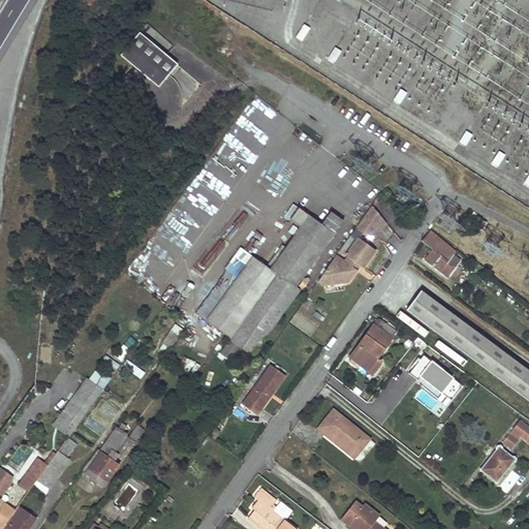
[(305,25),(297,37),(302,40),(310,28),(305,25)]
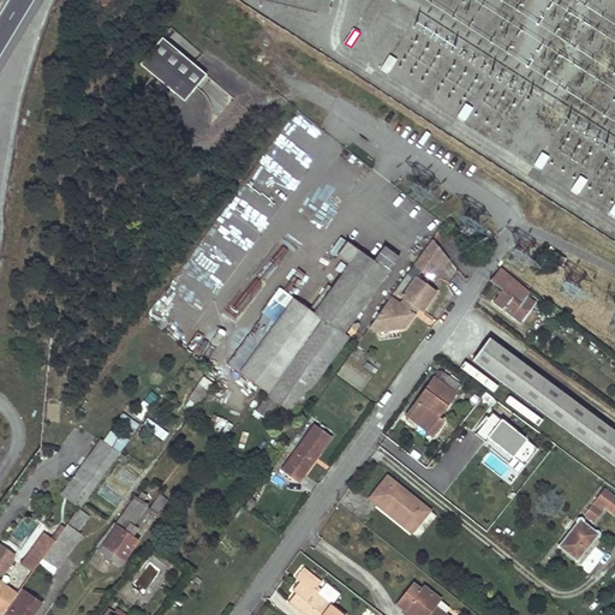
[(207,73),(162,36),(141,63),(184,101),(207,73)]
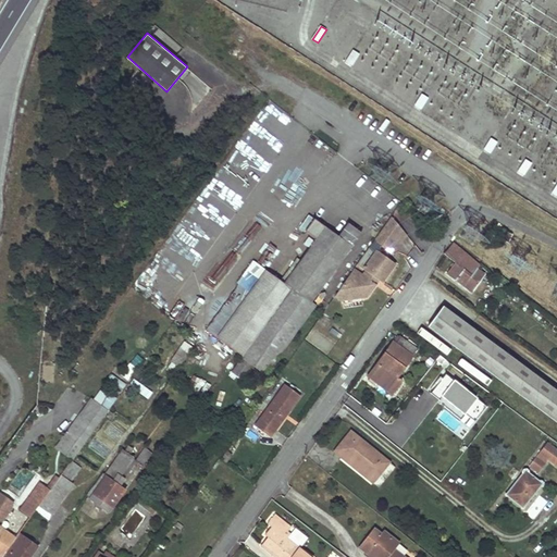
[(354,50),(346,60),(351,64),(359,54),(354,50)]
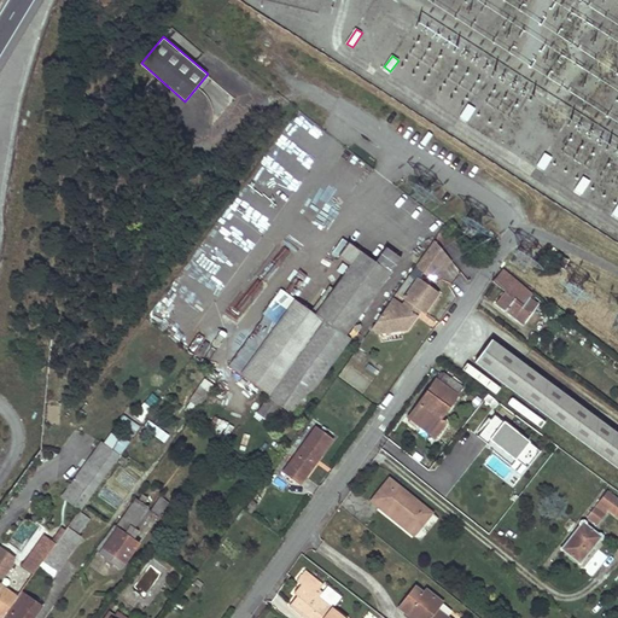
[(468,104),(461,116),(466,120),(474,108),(468,104)]
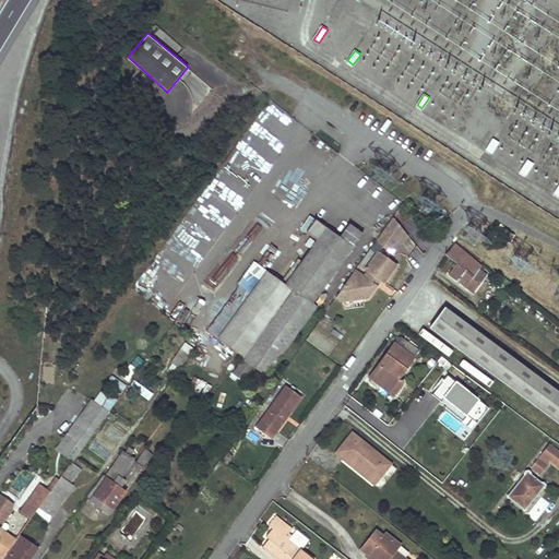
[(494,138),(486,149),(491,153),(499,142),(494,138)]
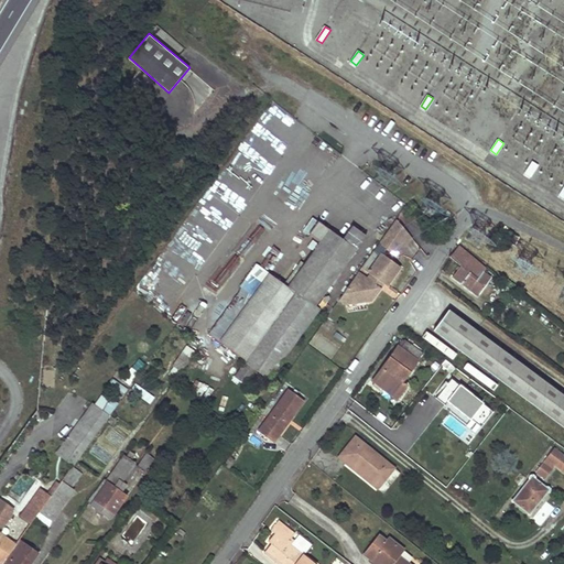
[(539,166),(532,161),(523,174),(530,179),(539,166)]
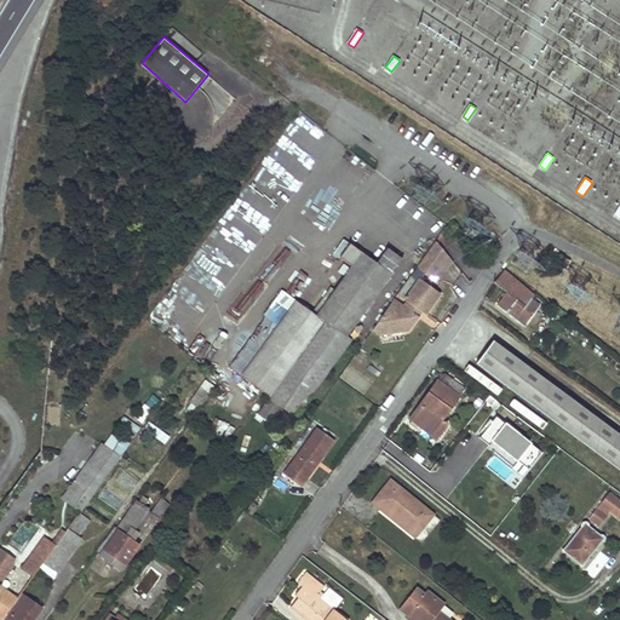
[(451,259),(435,241),(417,267),(423,271),(443,268),(451,259)]
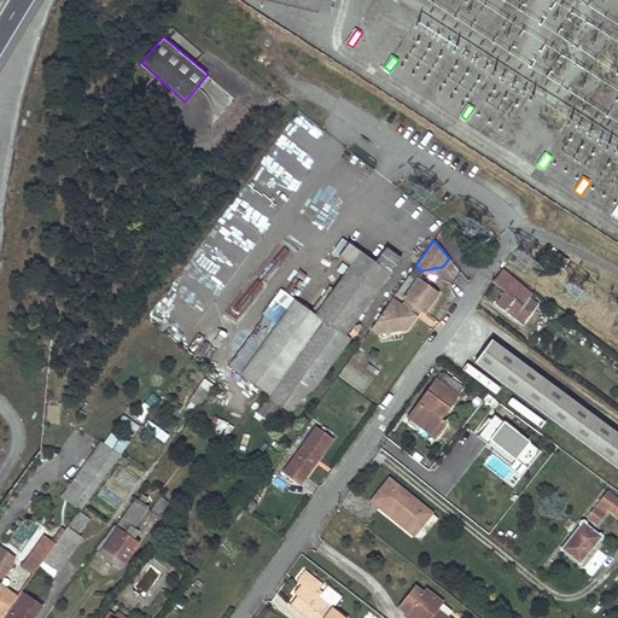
[(390,274),(383,268),(360,251),(333,289),(319,309),(315,314),(324,321),(298,356),(258,412),(270,420),(281,404),(295,414),(349,339),(344,336),(390,274)]
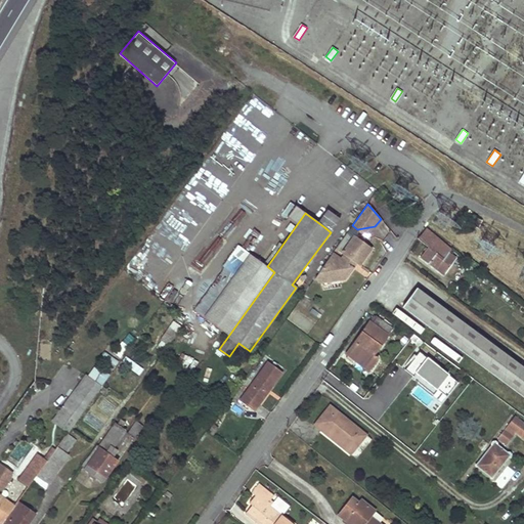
[(472,217),(469,224),(478,228),(481,221),(472,217)]
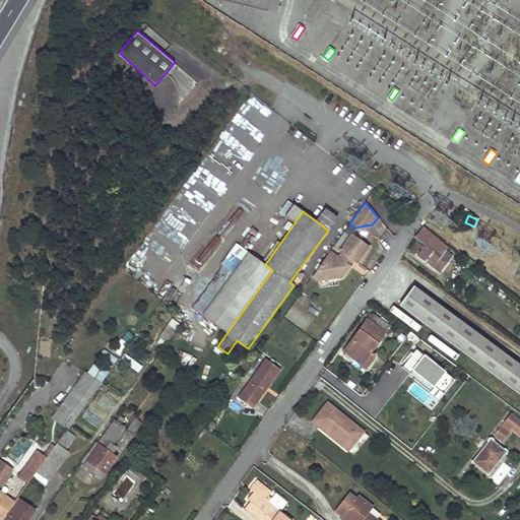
[(322,225),(328,231),(331,225),(325,221),(322,225)]
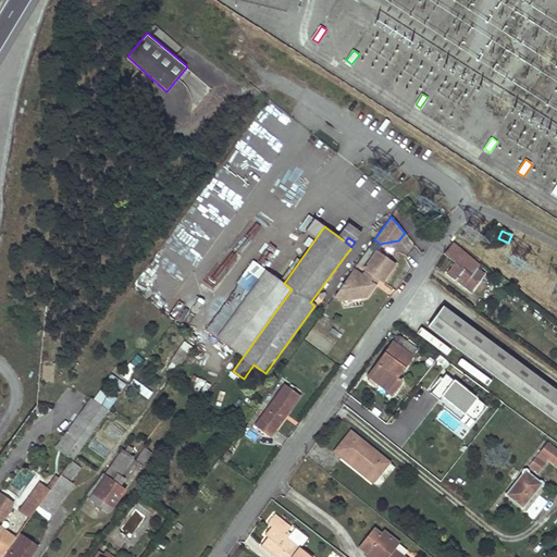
[(454,243),(445,255),(455,262),(447,272),(471,291),(483,274),(477,269),(480,265),(454,243)]
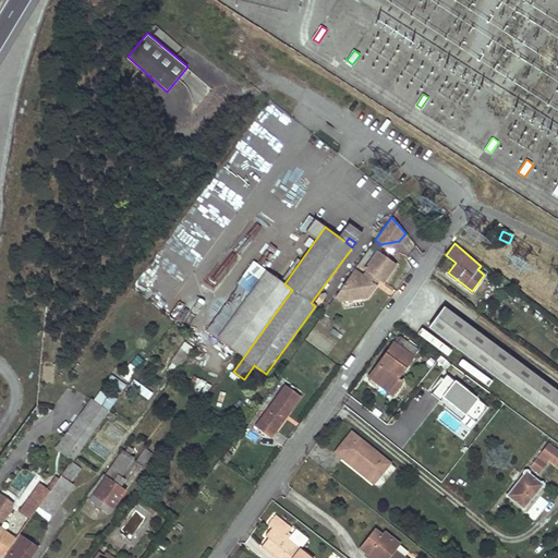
[(350,278),(340,291),(346,295),(361,293),(362,298),(366,296),(378,280),(381,282),(396,264),(377,251),(364,269),(366,270),(363,276),(350,278)]
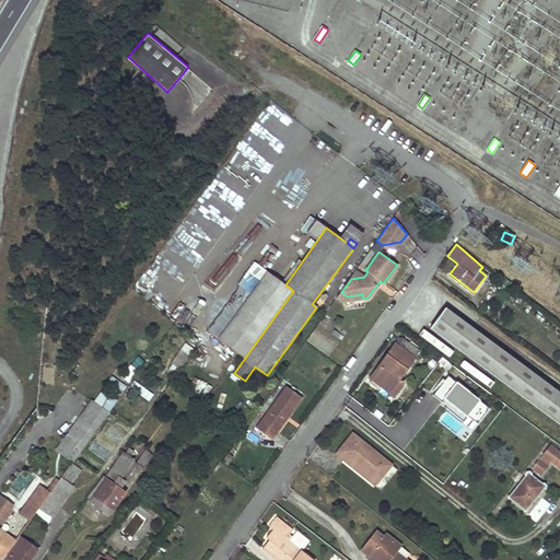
[(283,287),(286,284),(289,280),(302,261),(298,259),(280,283),(283,287)]
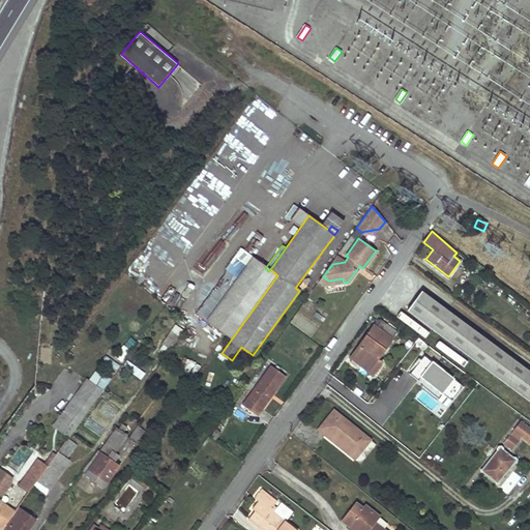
[(243,296),(256,305),(277,275),(270,269),(268,271),(265,268),(262,272),(261,272),(243,296)]
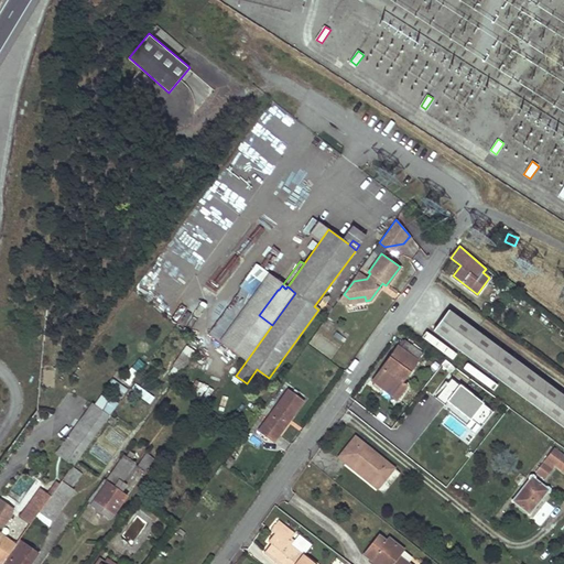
[(349,299),(344,294),(340,300),(346,304),(366,301),(365,296),(349,299)]
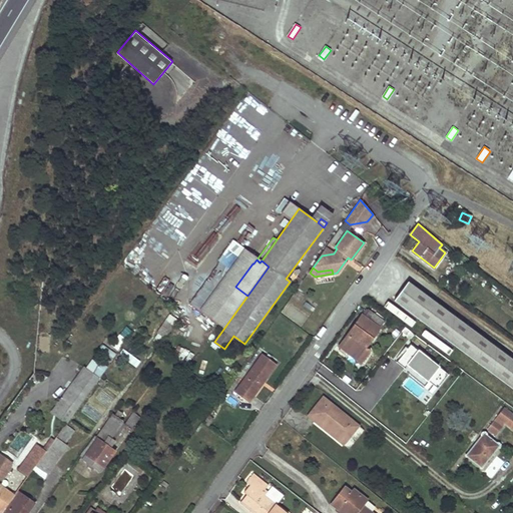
[(512,361),(411,286),(397,304),(512,389),(512,361)]
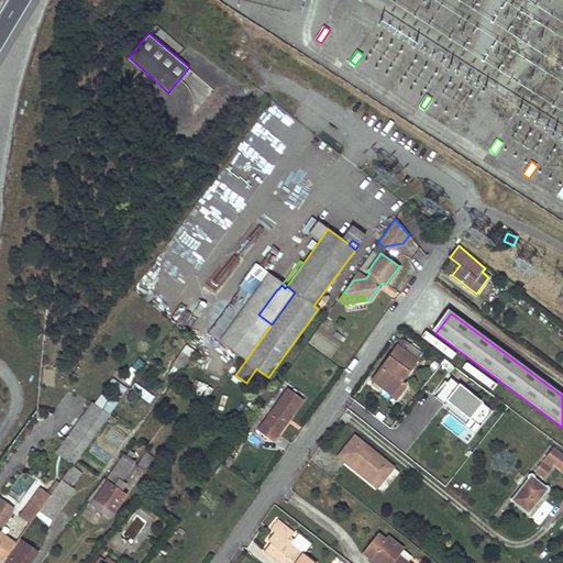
[(311,344),(330,355),(337,345),(318,334),(311,344)]
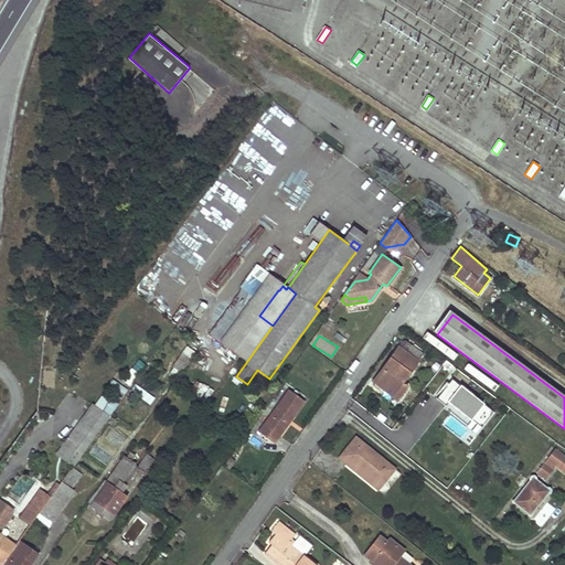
[(202,345),(193,339),(183,352),(182,352),(173,366),(174,368),(169,375),(177,380),(202,345)]
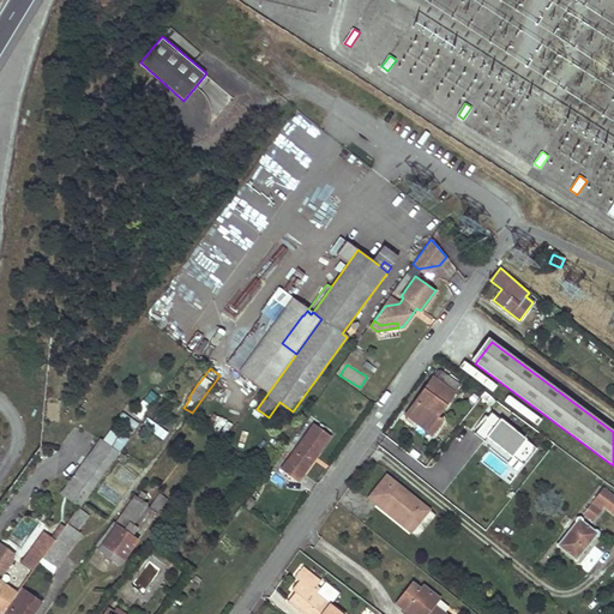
[(439,371),(407,415),(432,433),(444,419),(439,415),(461,385),(439,371)]
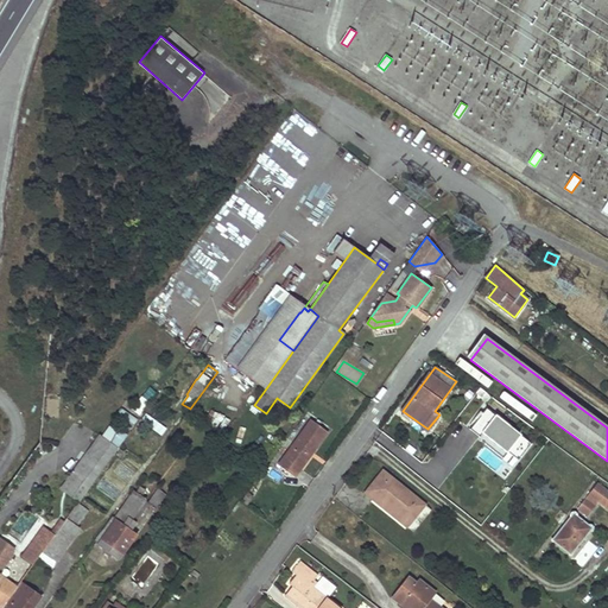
[(487,442),(475,456),(504,479),(532,442),(485,405),(468,428),(487,442)]
